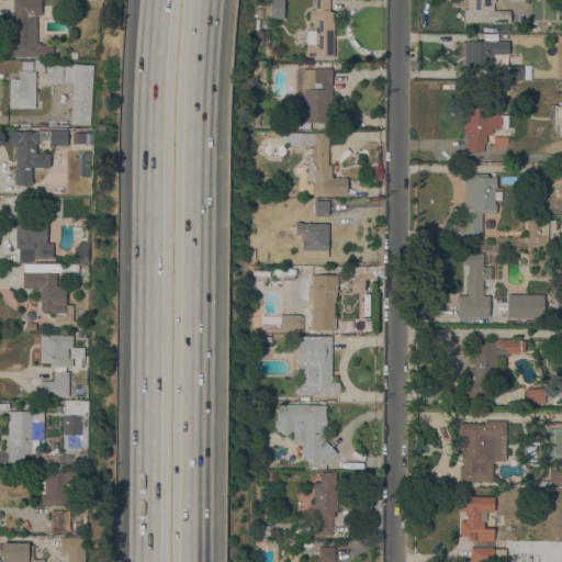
[(40,43),(40,45),(52,45),(53,57),(10,56),(10,13),(13,13),(13,0),(41,0),(41,15),(36,15),(36,43),(40,43)]
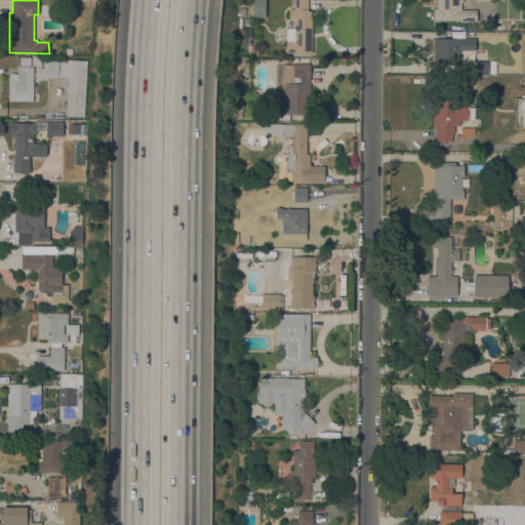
[(252,17),(252,0),(265,0),(265,17),(252,17)]
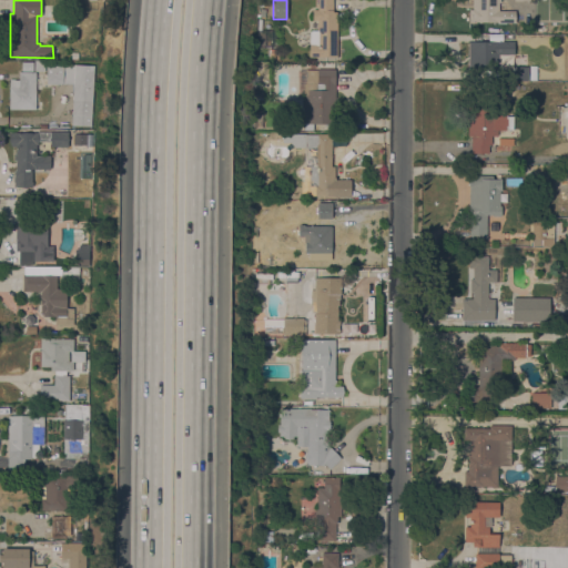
[(313,10),(317,10),(317,0),(333,0),(333,12),(337,12),(337,58),(310,58),(310,42),(303,42),(303,33),(310,33),(310,30),(317,30),(317,20),(313,20),(313,10)]
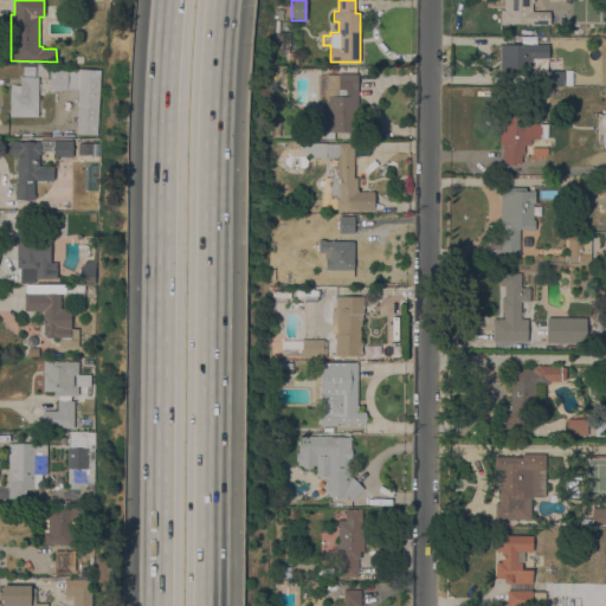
[(501,10),(504,10),(504,0),(534,0),(534,2),(532,2),(532,12),(550,12),(549,25),(508,24),(508,25),(500,25),(501,10)]
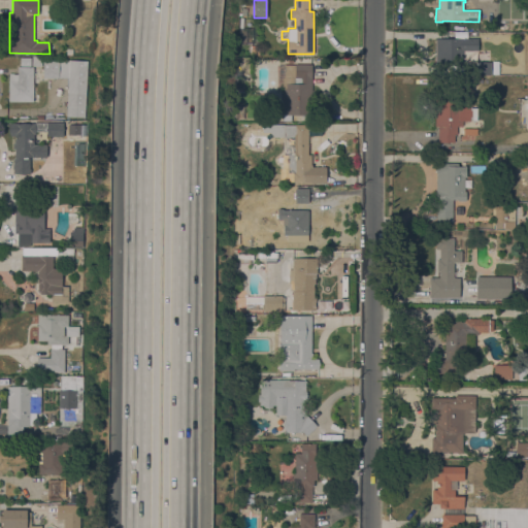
[(479,51),(464,51),(464,65),(435,65),(435,38),(479,38),(479,51)]
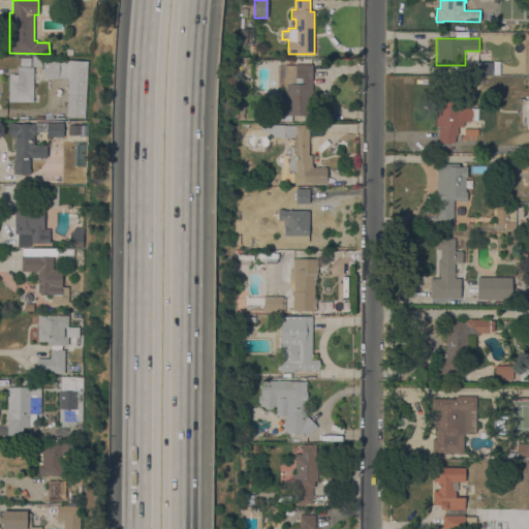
[(30,58),(30,66),(20,66),(21,57),(30,58)]
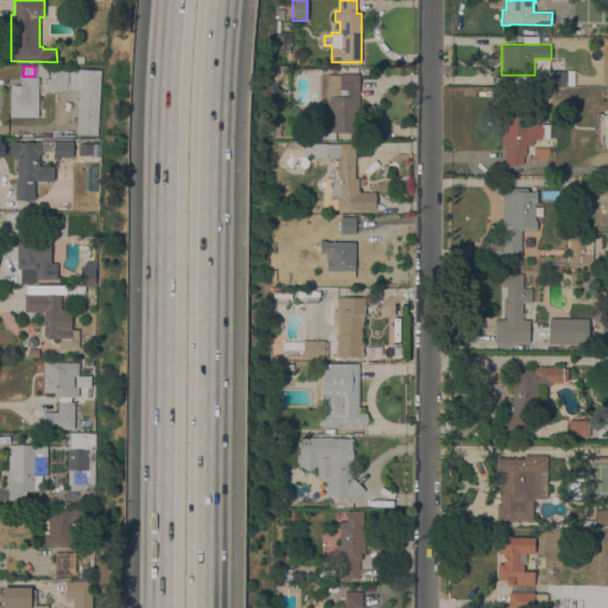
[(48,65),(48,76),(37,76),(37,65),(48,65)]
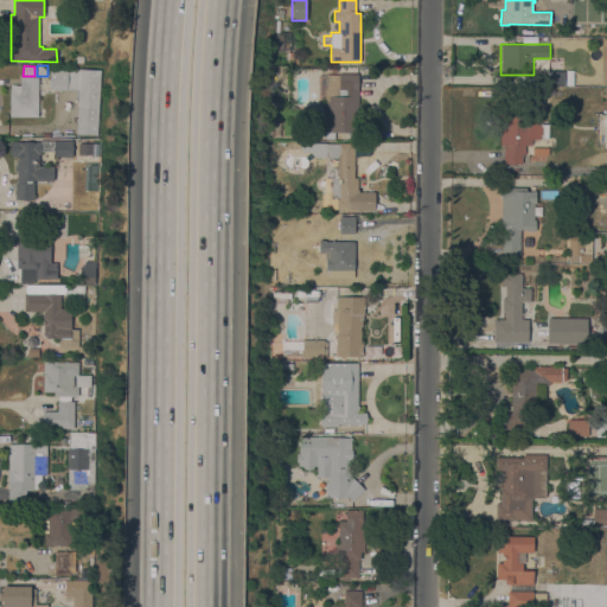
[(97,134),(76,134),(78,89),(68,89),(68,90),(50,89),(50,69),(101,70),(97,134)]
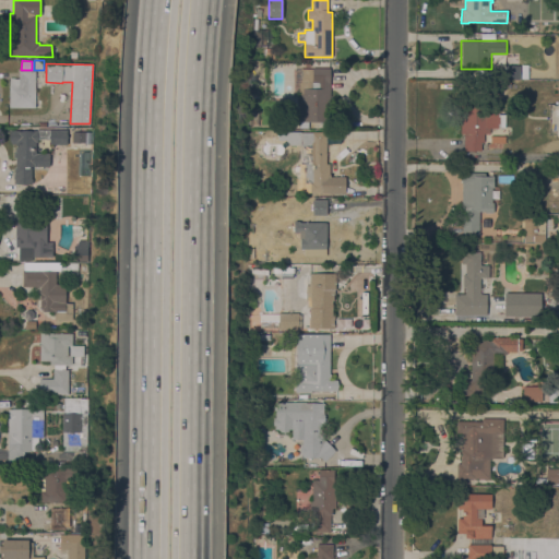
[(520,80),(504,80),(504,66),(520,66),(520,80)]
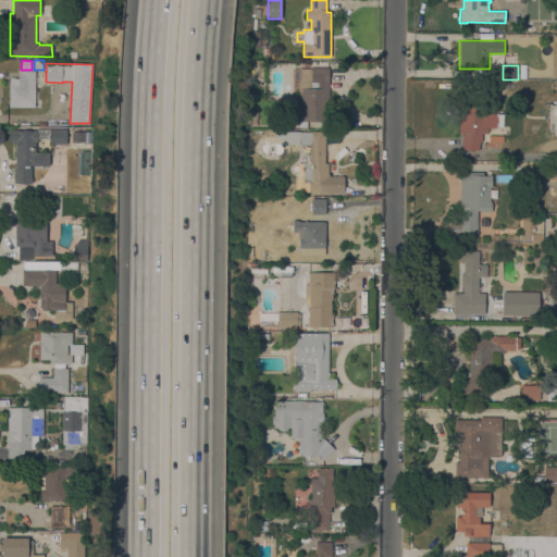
[(311,69),(311,67),(329,67),(329,111),(330,111),(330,122),(298,122),(298,111),(292,111),(292,95),(297,95),(297,82),(299,82),(299,69),(311,69)]
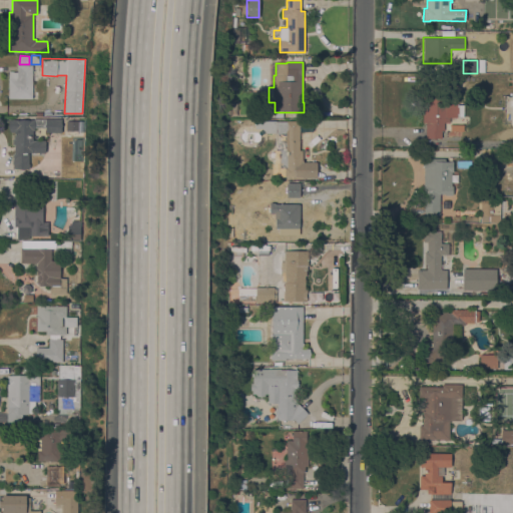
[(32,99),(9,99),(9,72),(17,72),(17,65),(32,65),(32,99)]
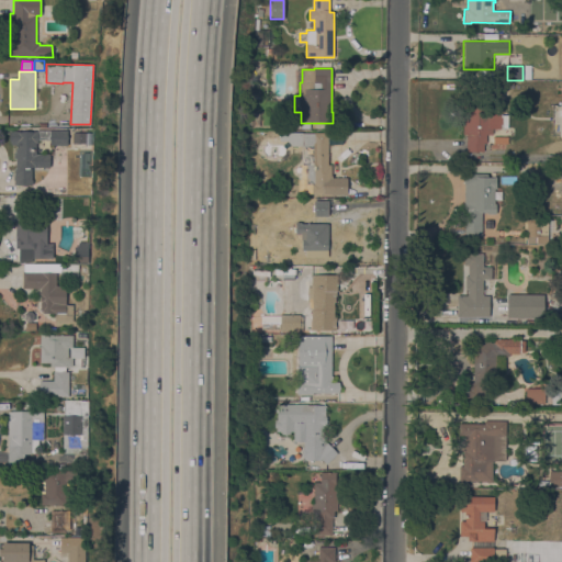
[(463,107),(492,107),(492,114),(503,114),(507,114),(507,128),(503,127),(503,130),(492,130),(492,134),(486,134),(486,143),(483,143),(483,152),(467,152),(467,134),(463,134),(463,107)]
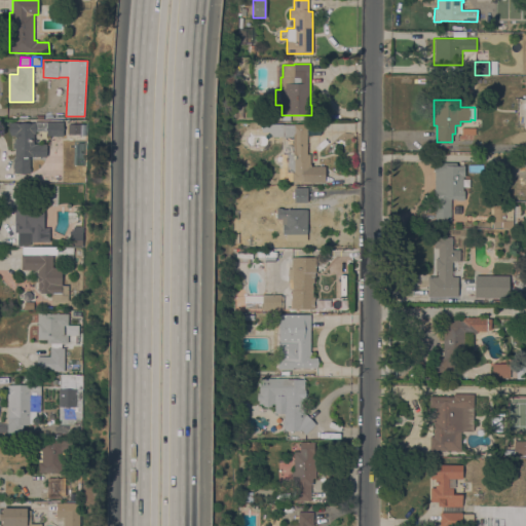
[(243,106),(243,118),(235,118),(235,106),(243,106)]
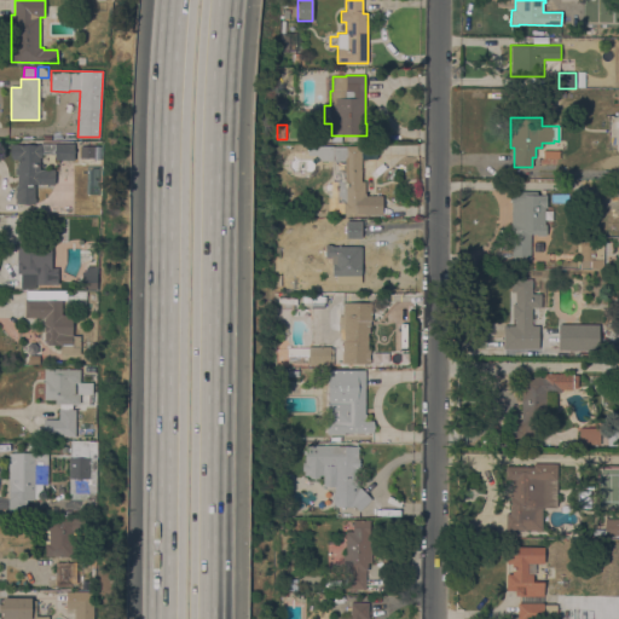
[(36,202),(35,202),(35,204),(16,203),(16,200),(15,200),(15,192),(16,192),(16,185),(17,185),(17,174),(15,174),(15,158),(11,158),(10,151),(11,145),(40,145),(40,144),(74,144),(74,160),(55,160),(55,155),(41,155),(41,157),(40,157),(40,169),(55,169),(55,185),(39,185),(39,184),(34,184),(34,186),(35,186),(35,198),(36,198),(36,202)]
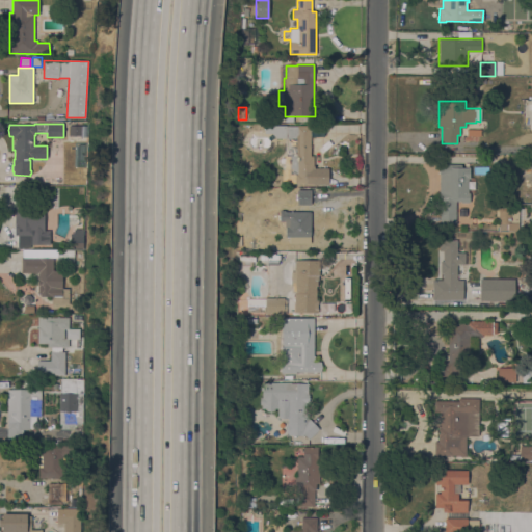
[(69,136),(69,126),(81,126),(81,135),(69,136)]
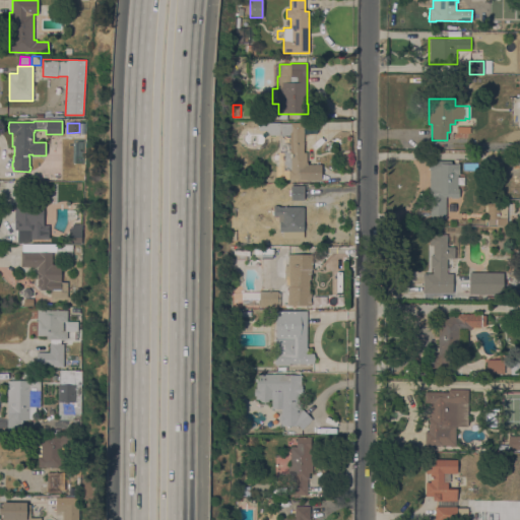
[(259,131),(259,123),(303,123),(303,152),(306,152),(307,165),(321,165),(321,180),(290,181),(290,171),(283,171),(283,152),(289,151),(289,143),(285,143),(285,138),(279,138),(279,135),(270,135),(265,130),(259,131)]
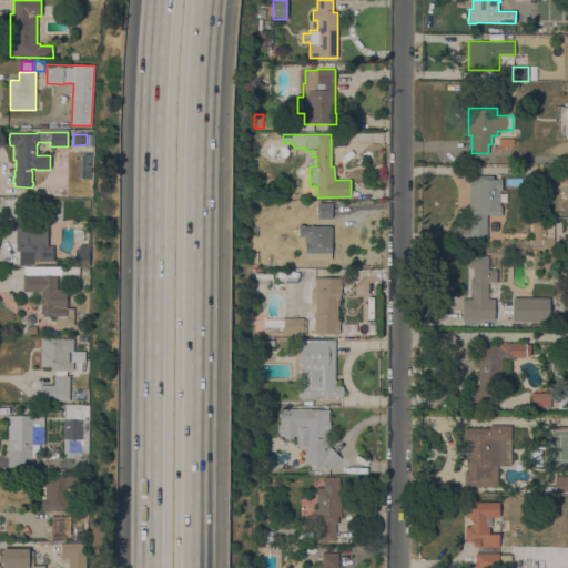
[(469,185),(468,185),(468,178),(469,178),(470,175),(493,175),(493,179),(501,179),(501,191),(500,191),(499,205),(501,206),(501,216),(492,216),(492,214),(486,214),(486,239),(469,239),(469,206),(469,185)]
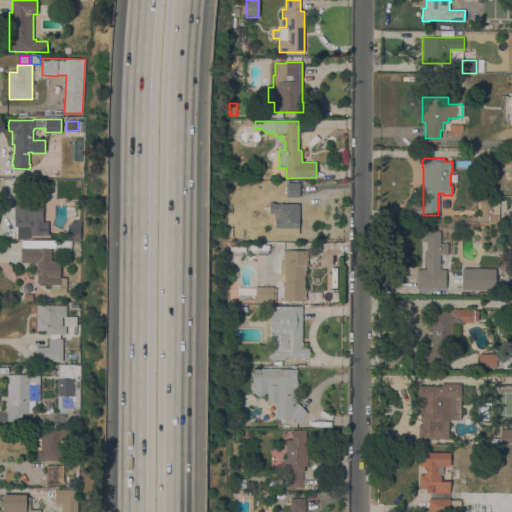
[(47,222),(47,235),(30,235),(30,236),(17,236),(17,227),(14,227),(14,184),(26,184),(26,199),(42,199),(42,222),(47,222)]
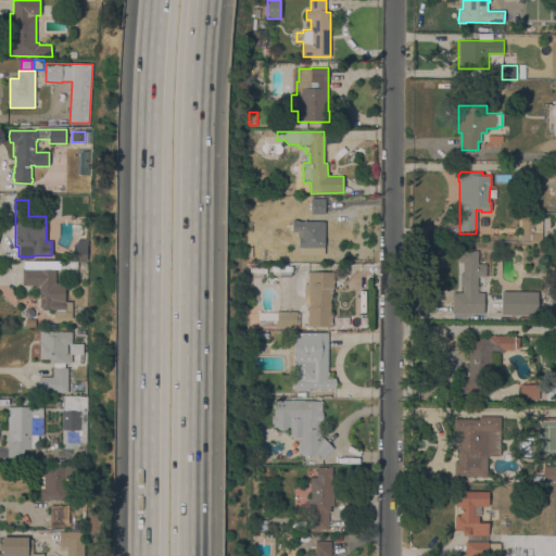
[(325,215),(308,215),(307,200),(325,200),(325,215)]
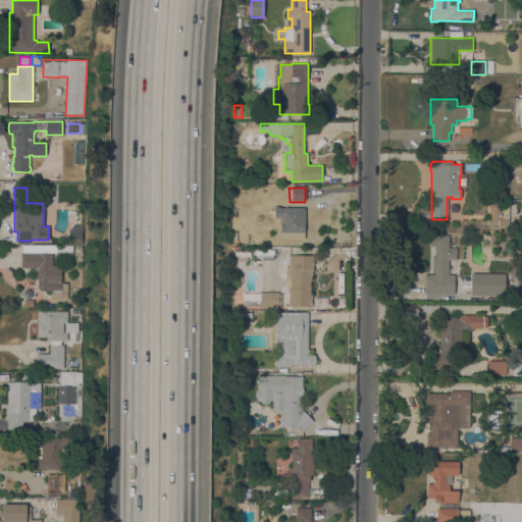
[(509,221),(499,221),(499,225),(488,225),(488,203),(499,203),(499,206),(509,206),(509,221)]
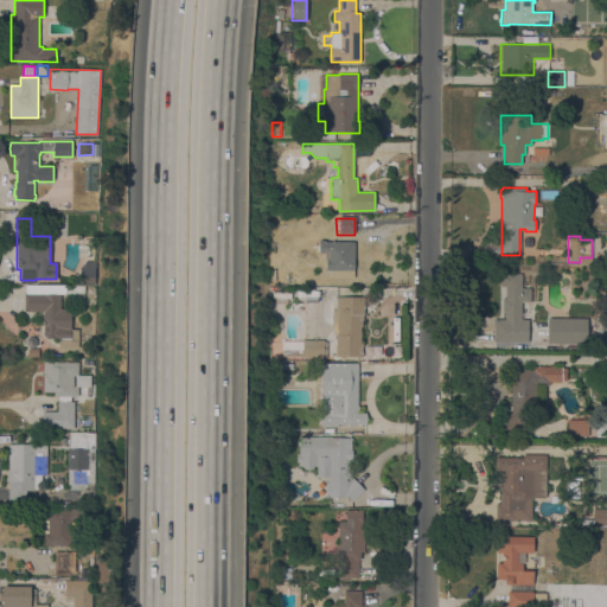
[(332,270),(326,270),(326,259),(325,259),(325,253),(319,253),(319,241),(353,242),(355,242),(355,279),(332,279),(332,270)]
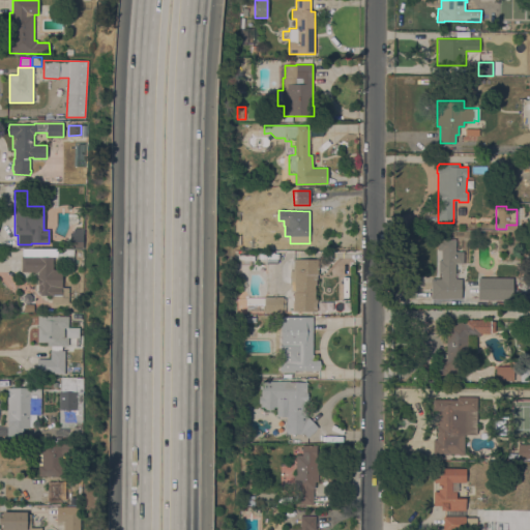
[(251,238),(251,247),(239,247),(239,238),(251,238)]
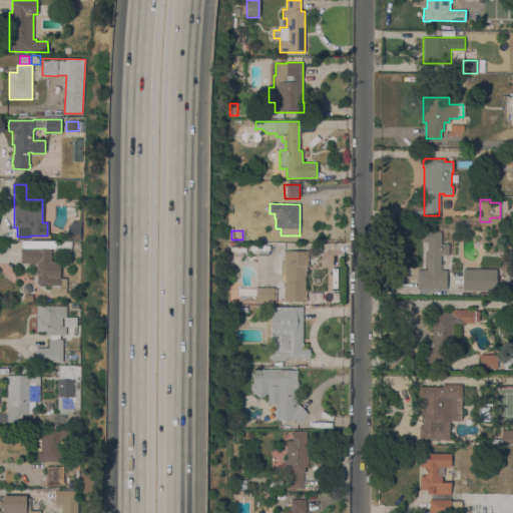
[(446,292),(427,292),(427,264),(425,264),(425,251),(427,251),(427,242),(423,242),(423,231),(441,231),(440,243),(448,243),(448,254),(441,254),(440,277),(446,277),(446,292)]
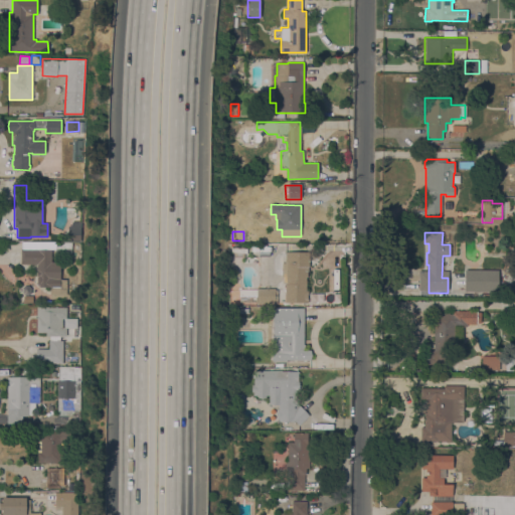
[(36,265),(20,265),(20,248),(38,248),(38,249),(51,249),(51,262),(60,262),(60,279),(66,279),(66,294),(50,295),(50,287),(39,287),(39,285),(36,284),(36,265)]
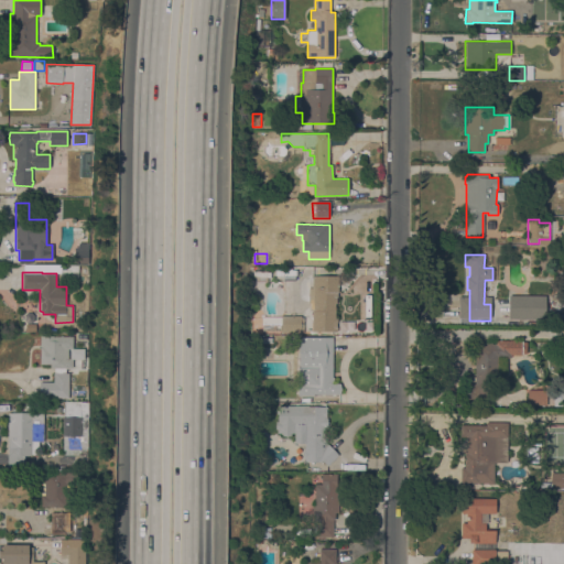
[(338,275),(338,293),(337,293),(337,296),(336,296),(336,303),(335,303),(335,318),(337,318),(337,323),(336,323),(336,331),(312,331),(312,311),(307,311),(307,290),(312,290),(312,279),(312,275),(338,275)]
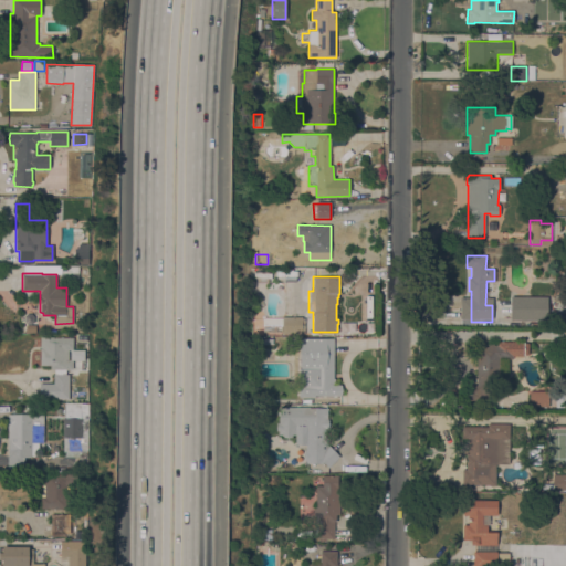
[(548,296),(548,320),(511,320),(511,296),(548,296)]
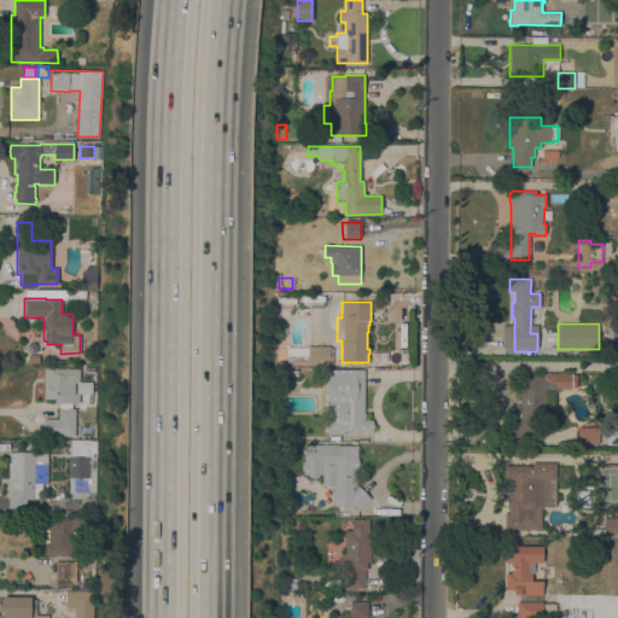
[(330,345),(330,363),(308,363),(308,345),(330,345)]
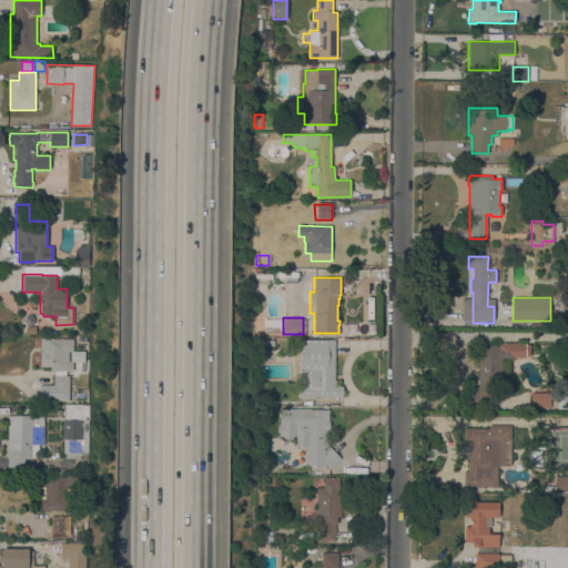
[(41,338),(73,338),(72,351),(69,351),(68,362),(73,362),(73,371),(70,371),(70,372),(66,372),(66,375),(69,375),(69,401),(40,401),(40,385),(53,385),(53,375),(54,375),(54,371),(51,371),(51,367),(40,367),(41,338)]
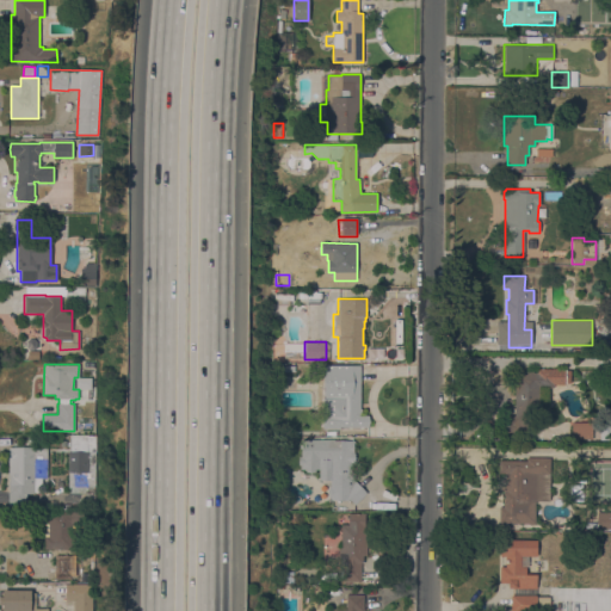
[(360,415),(368,415),(368,427),(339,426),(339,429),(323,429),(323,396),(326,396),(326,386),(327,386),(327,384),(332,384),(332,386),(343,386),(343,382),(325,382),(325,365),(344,365),(344,366),(360,366),(360,415)]
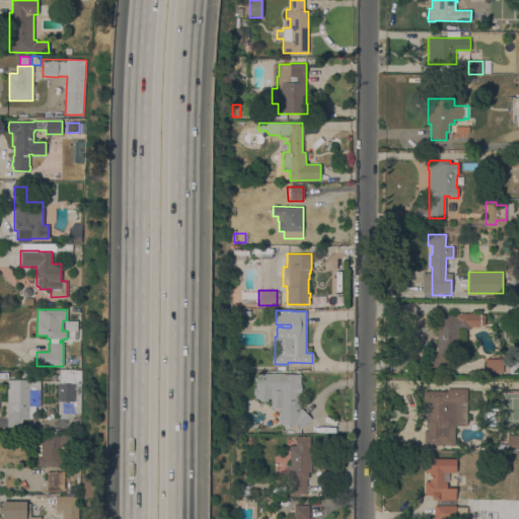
[(437,327),(435,327),(435,316),(444,316),(444,315),(452,315),(452,316),(456,316),(456,313),(480,313),(480,326),(470,326),(470,328),(458,328),(458,349),(446,349),(446,367),(425,367),(425,353),(437,353),(437,327)]
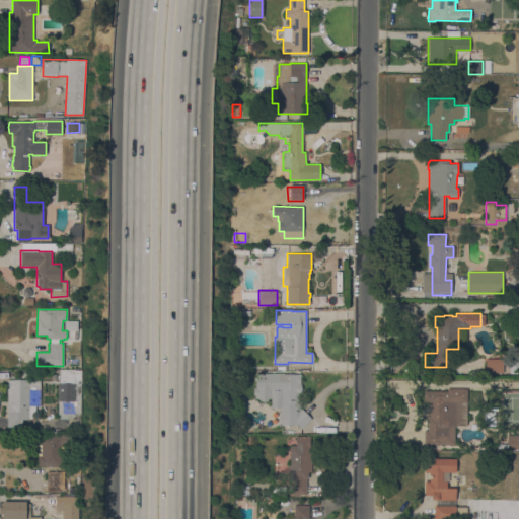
[(65,321),(77,321),(77,330),(65,330),(65,321)]
